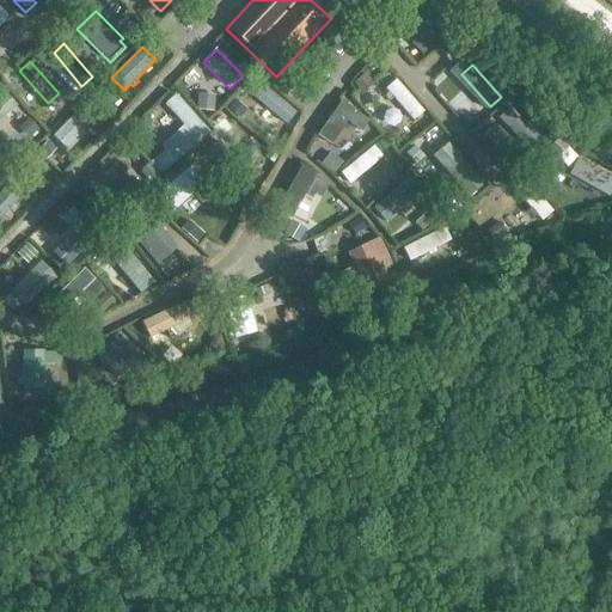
[(423,112),(396,81),(386,90),(412,121),(423,112)]
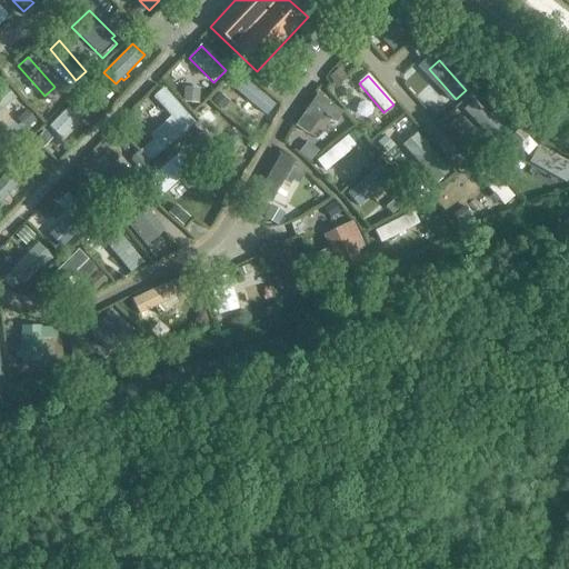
[(232,88),(266,116),(275,106),(241,78),(232,88)]
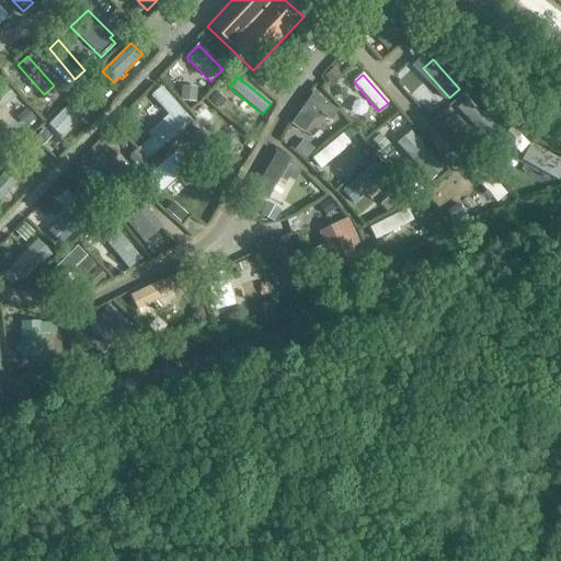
[(6,83),(0,88),(0,105),(3,111),(18,98),(6,83)]
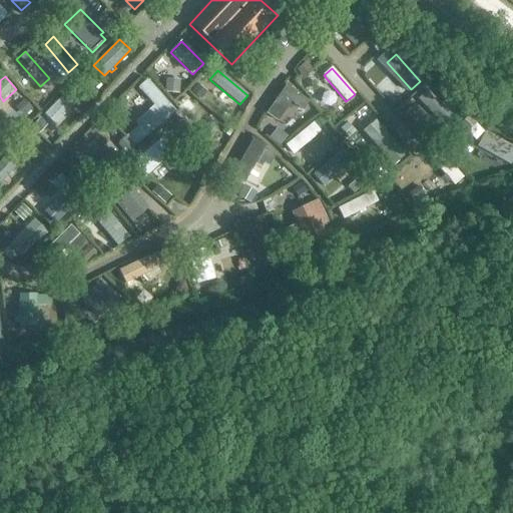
[(135,122),(138,126),(126,136),(135,146),(147,136),(175,111),(147,79),(137,88),(153,106),(135,122)]
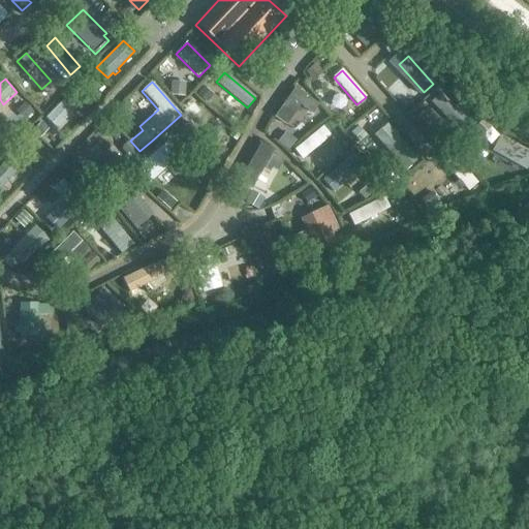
[(294,88),(275,117),(286,125),(300,105),(313,114),(319,105),(294,88)]
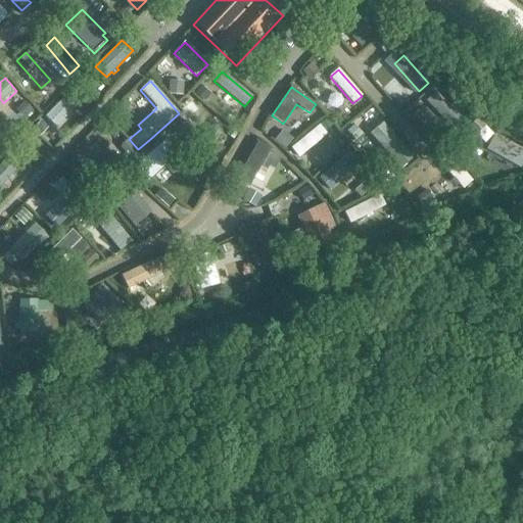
[(73,91),(50,112),(59,122),(72,108),(79,115),(88,106),(73,91)]
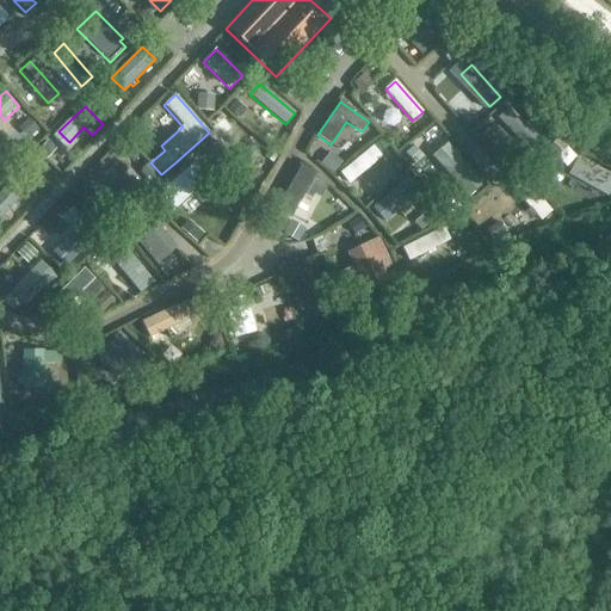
[(510,147),(536,122),(526,111),(510,128),(506,123),(497,133),(500,136),(510,147)]
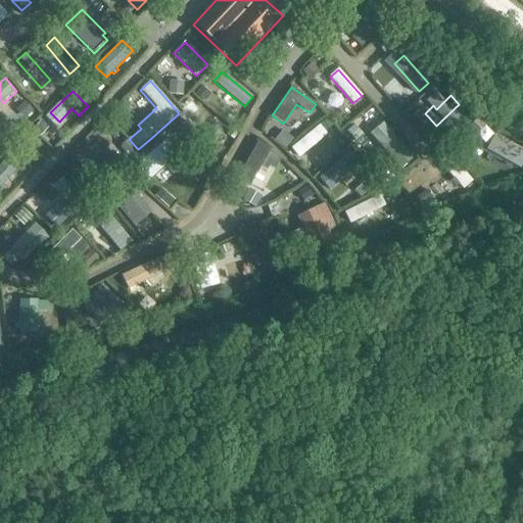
[(175,131),(203,168),(218,157),(188,121),(175,131)]
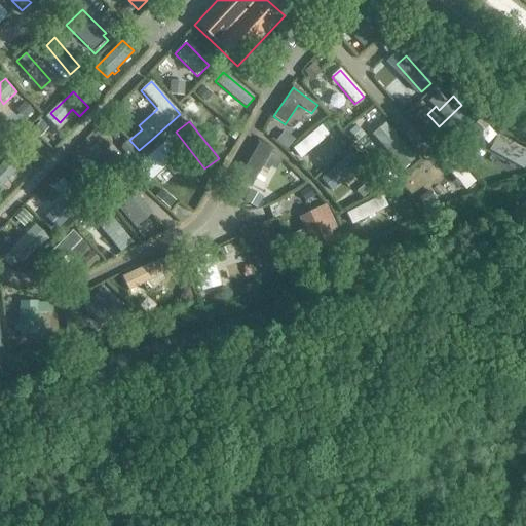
[(358,143),(365,152),(388,130),(381,122),(375,127),(373,125),(367,130),(369,133),(358,143)]
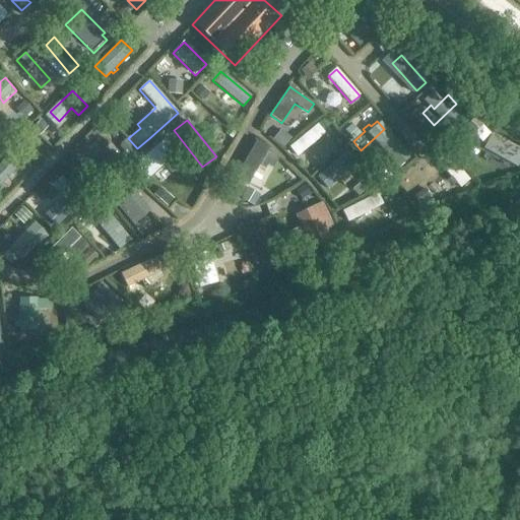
[(289,148),(298,156),(325,134),(318,125),(289,148)]
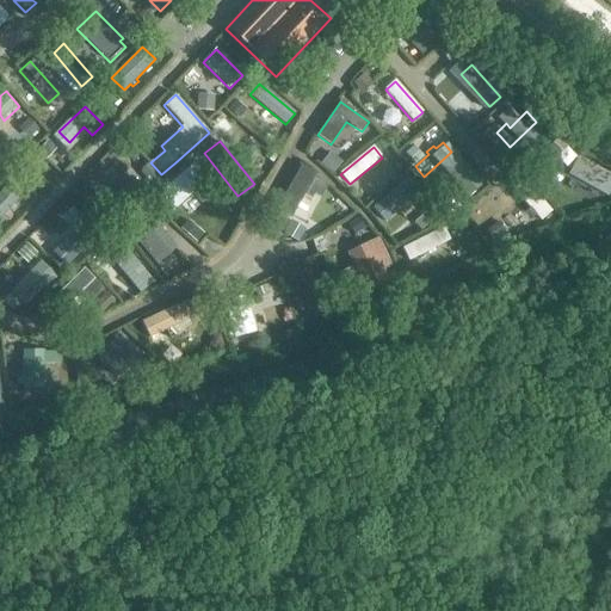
[(568,173),(610,197),(610,177),(576,158),(568,173)]
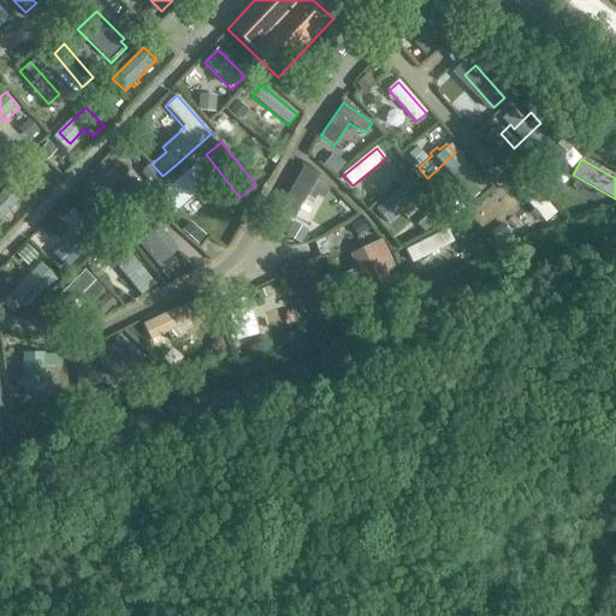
[(330,187),(321,179),(318,177),(319,177),(303,169),(279,209),(295,218),(307,196),(314,201),(317,196),(323,200),(330,187)]
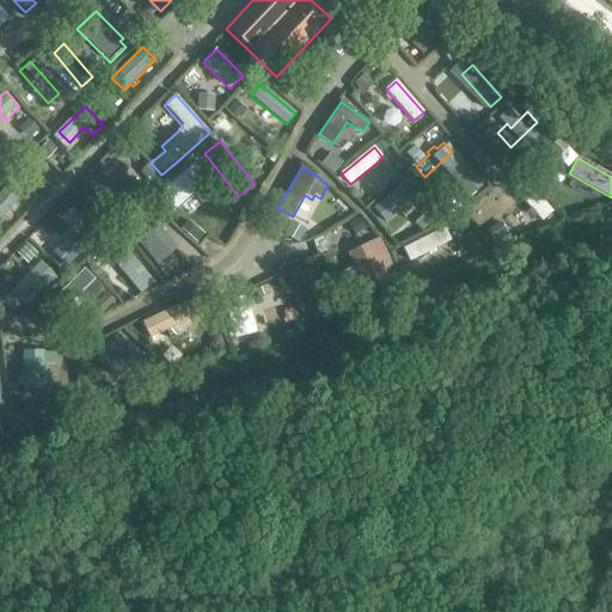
[(163,181),(178,208),(201,196),(185,169),(163,181)]
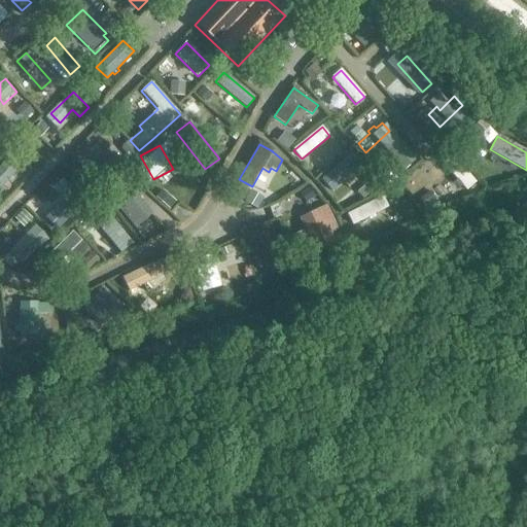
[(391,184),(418,160),(409,150),(383,174),(376,166),(370,171),(376,179),(383,188),(390,182),(391,184)]
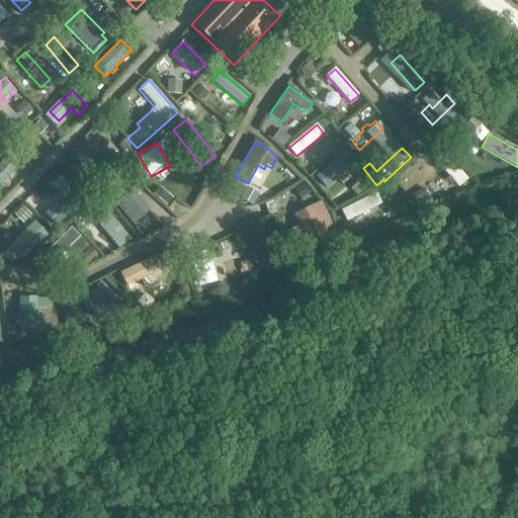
[(94,169),(77,151),(68,160),(96,190),(124,164),(112,151),(94,169)]
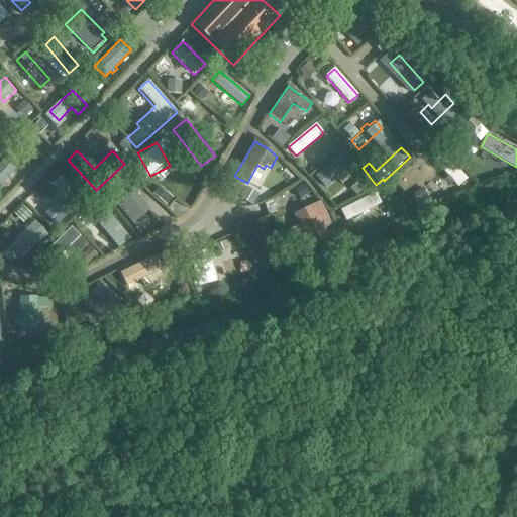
[(343,150),(312,179),(321,189),(352,161),(343,150)]
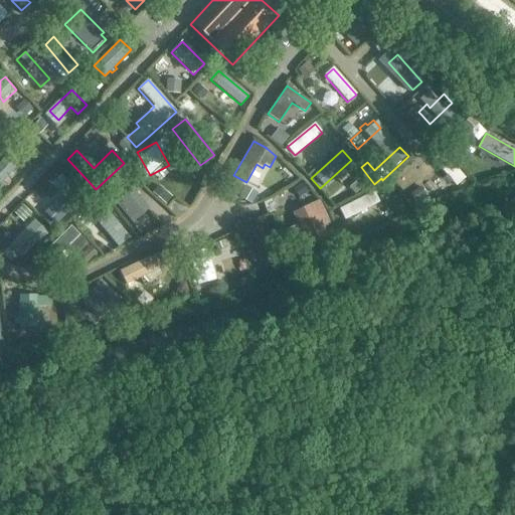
[(465,178),(442,152),(433,160),(447,176),(443,179),(448,185),(452,182),(456,186),(465,178)]
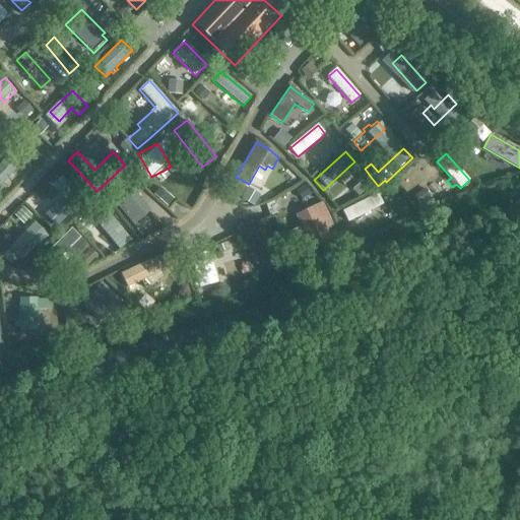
[(6,157),(0,164),(0,188),(4,184),(1,182),(7,175),(14,181),(22,173),(6,157)]
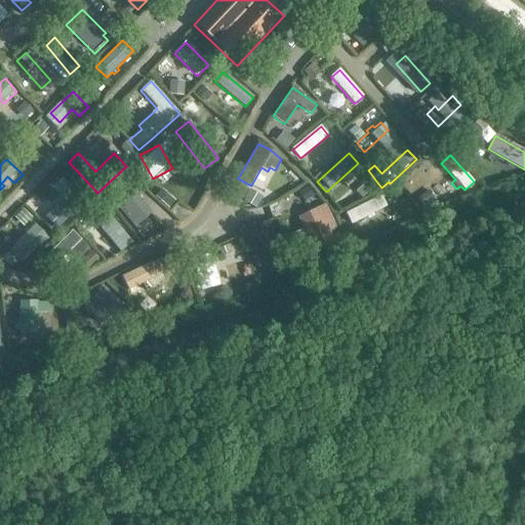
[(80,192),(61,169),(52,177),(65,191),(61,194),(68,202),(80,192)]
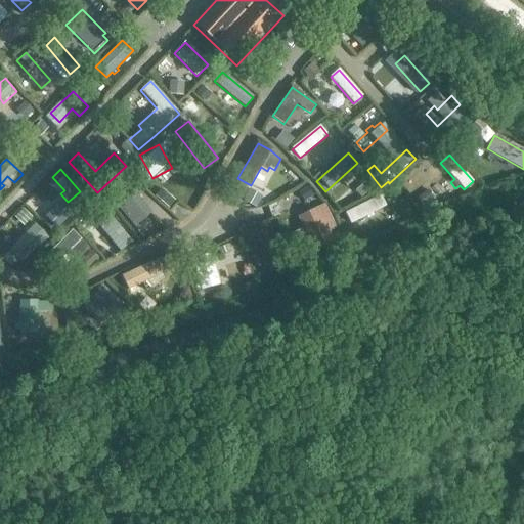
[(359,198),(376,191),(370,177),(354,183),(359,198)]
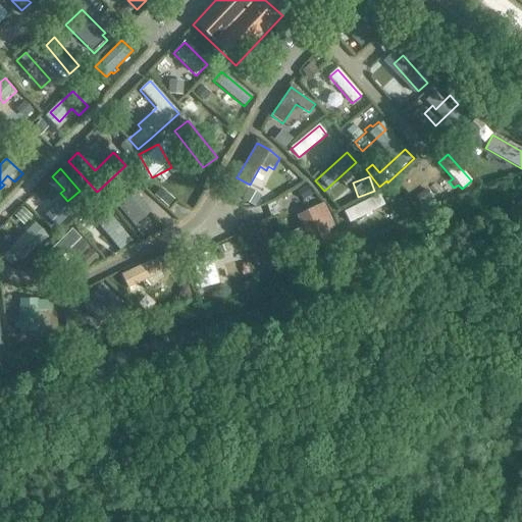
[(249,187),(244,200),(262,207),(267,195),(261,193),(262,192),(249,187)]
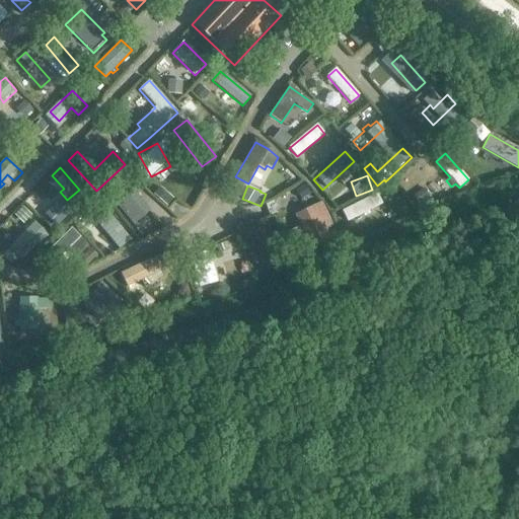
[(150,210),(134,191),(126,197),(120,190),(112,198),(108,194),(100,201),(106,208),(113,202),(133,225),(150,210)]
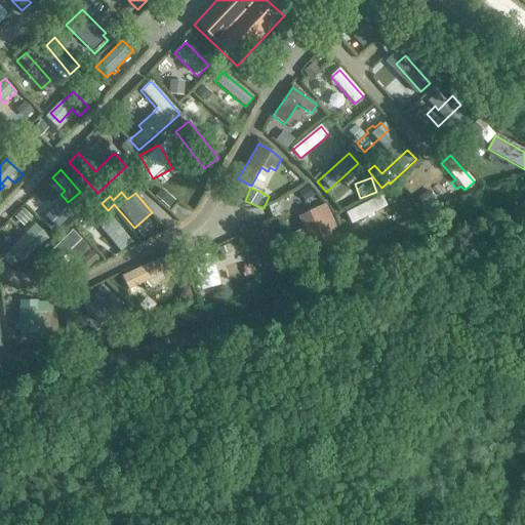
[(346,214),(351,225),(387,207),(380,196),(346,214)]
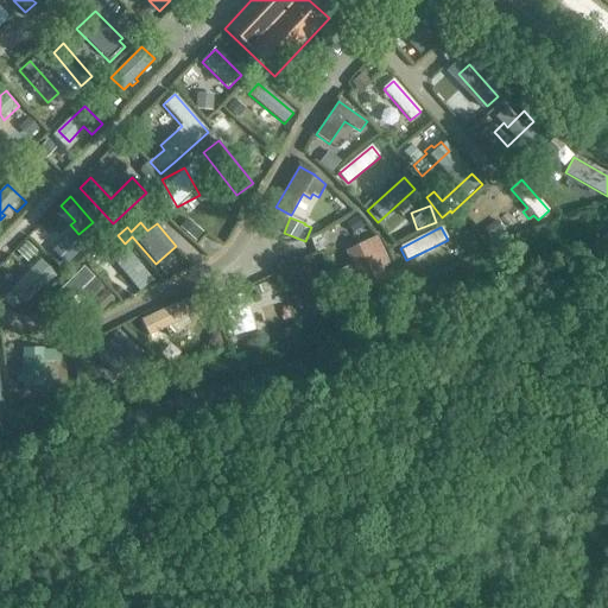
[(377,236),(344,253),(352,267),(350,267),(356,279),(363,292),(388,279),(384,268),(391,265),(377,236)]
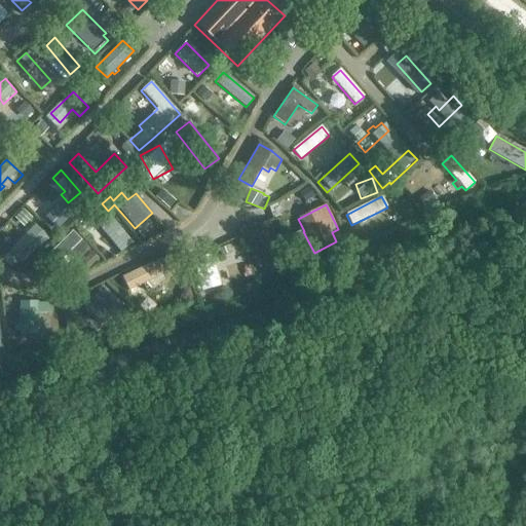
[(12,218),(26,230),(34,221),(22,209),(12,218)]
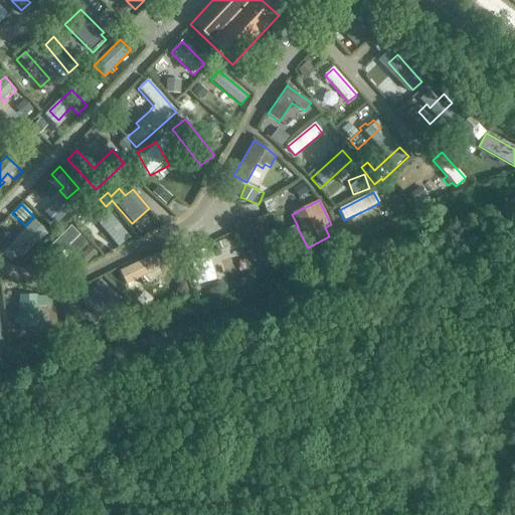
[(78,219),(108,249),(118,239),(102,222),(106,218),(94,205),(78,219)]
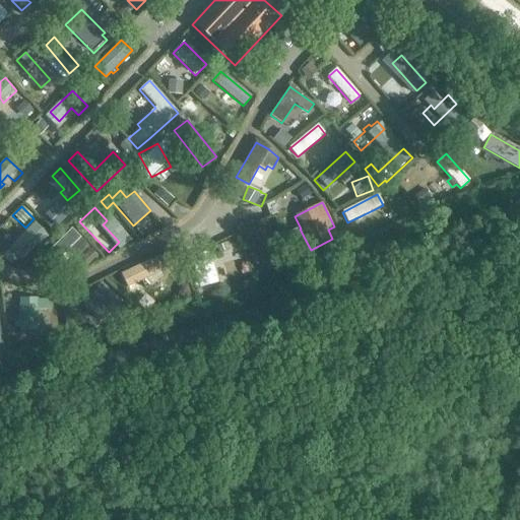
[(14,268),(48,235),(37,223),(28,232),(25,229),(20,234),(23,237),(3,257),(14,268)]
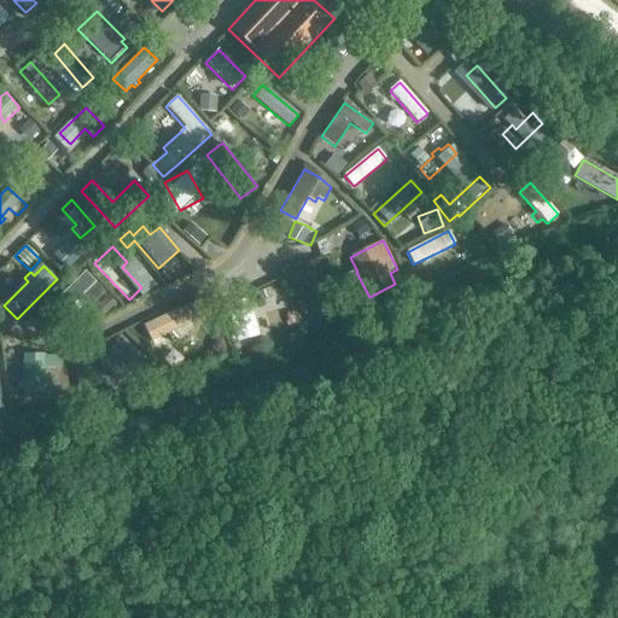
[(310,316),(331,304),(312,272),(292,284),(302,301),(295,304),(301,315),(308,312),(310,316)]
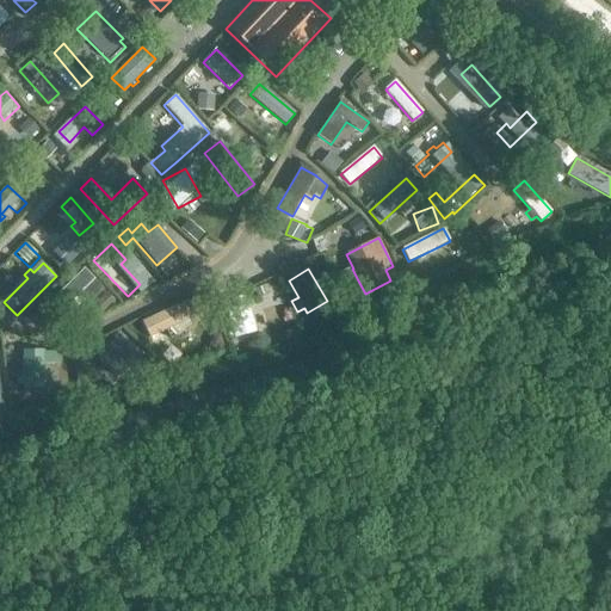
[(85,270),(57,296),(68,306),(81,294),(91,303),(105,290),(85,270)]
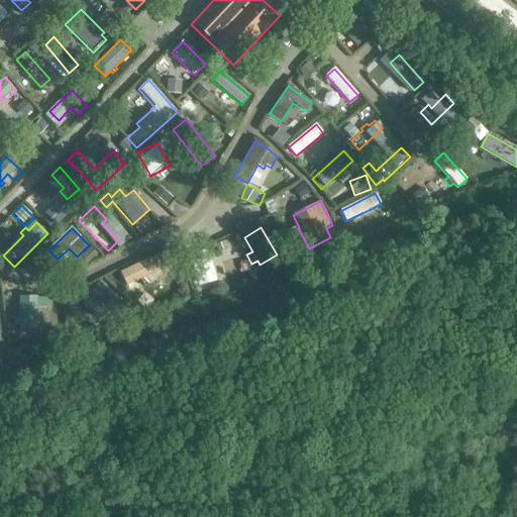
[(216,282),(210,257),(208,259),(206,251),(201,252),(203,261),(192,264),(198,287),(216,282)]
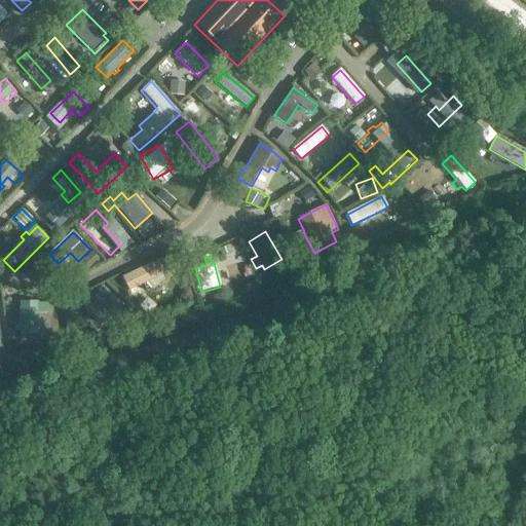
[(161,259),(121,277),(128,292),(143,285),(146,292),(156,288),(155,286),(164,282),(161,275),(168,272),(161,259)]
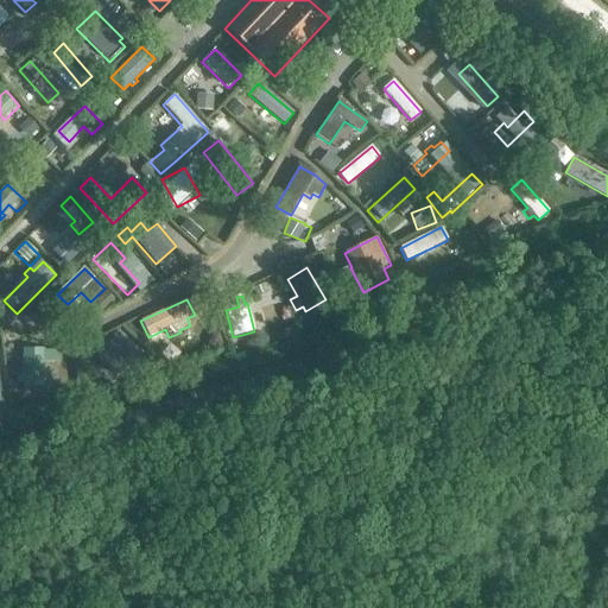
[(95,358),(118,377),(138,353),(115,334),(95,358)]
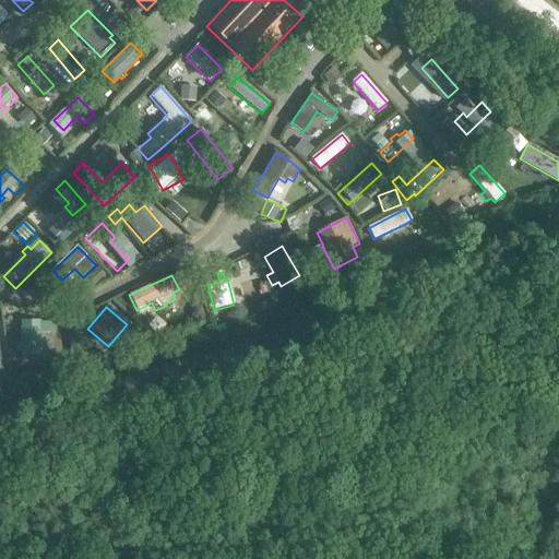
[(22,357),(47,357),(47,341),(40,341),(40,333),(58,333),(58,323),(42,323),(42,322),(22,322),(22,341),(16,342),(16,352),(22,352),(22,357)]
